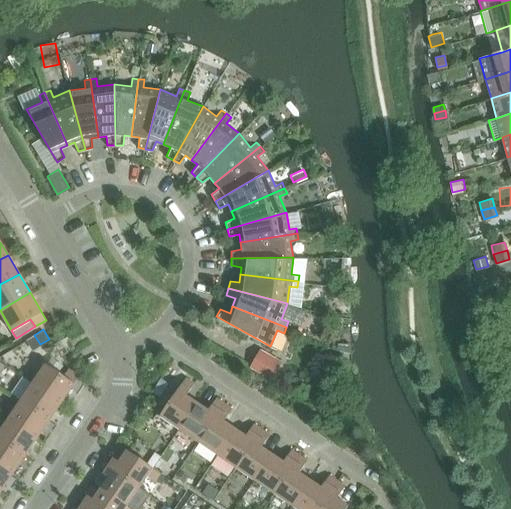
[(61,354),(74,347),(67,335),(54,343),(61,354)]
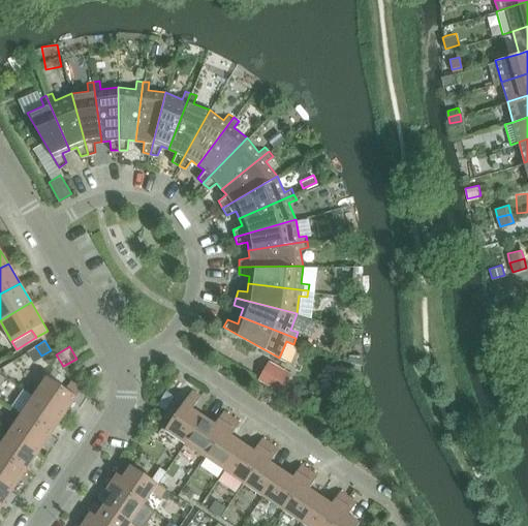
[(258,378),(280,390),(290,372),(269,360),(258,378)]
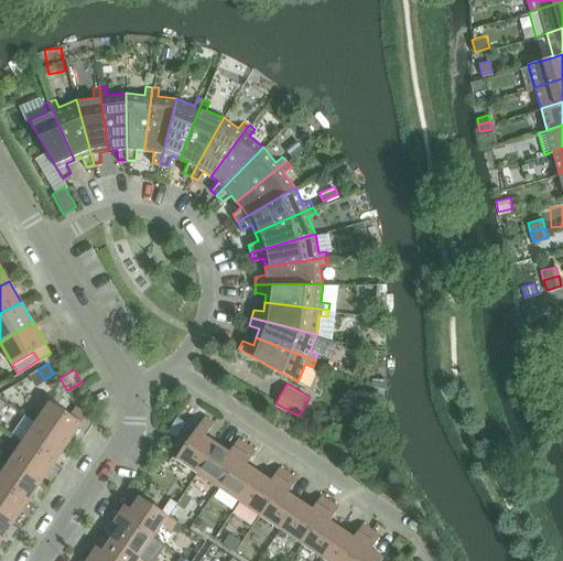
[(50,400),(35,420),(67,442),(87,413),(75,405),(69,413),(50,400)]
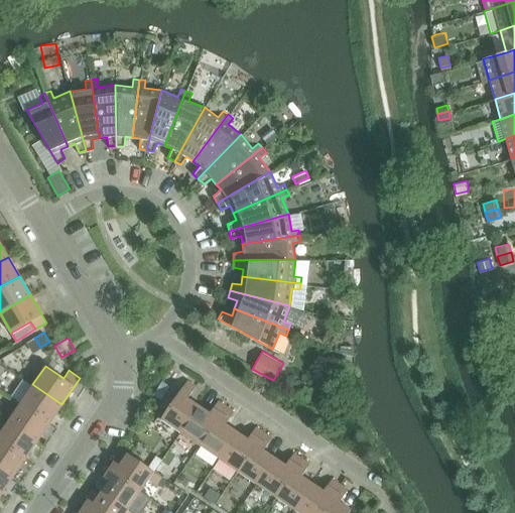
[(179,430),(198,405),(186,397),(196,385),(186,379),(160,417),(179,430)]
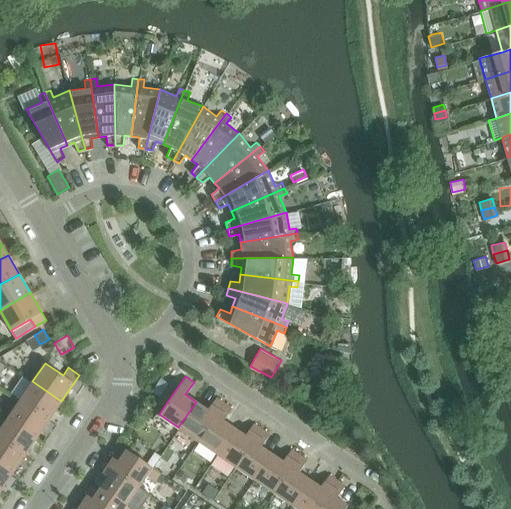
[(161,377),(152,389),(160,394),(168,382),(161,377)]
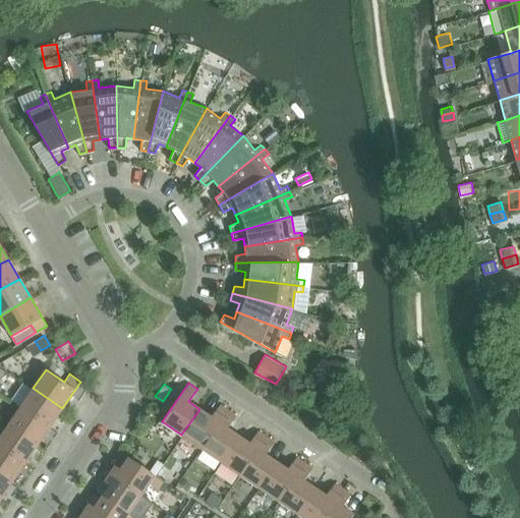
[(62,408),(33,388),(20,406),(50,426),(62,408)]
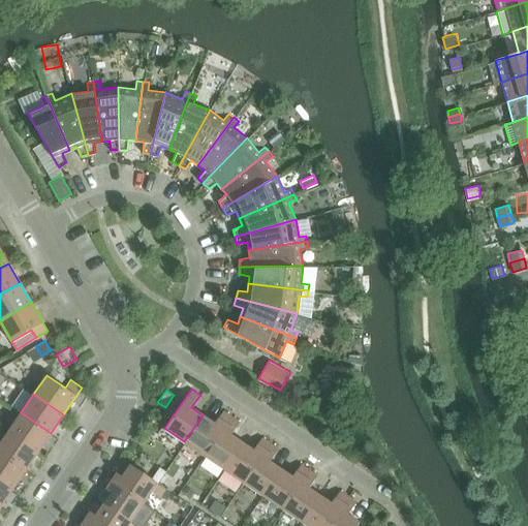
[(204,455),(230,415),(222,410),(214,423),(203,415),(184,441),(204,455)]
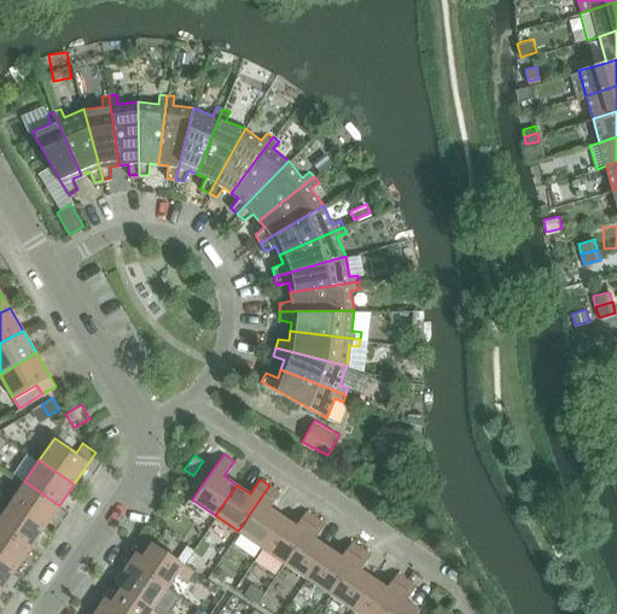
[(59,506),(24,481),(10,503),(45,527),(59,506)]
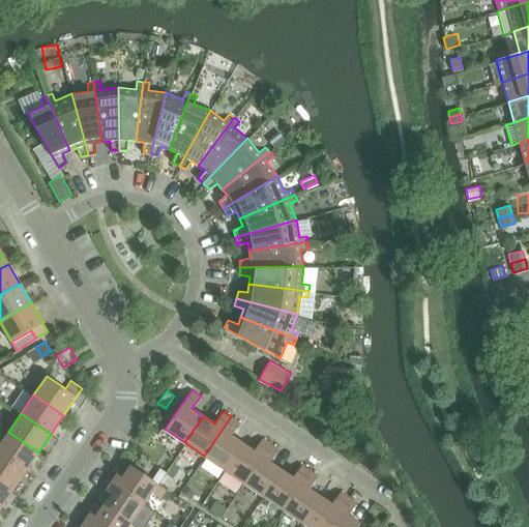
[(224,469),(242,442),(231,435),(239,421),(231,416),(204,456),(224,469)]
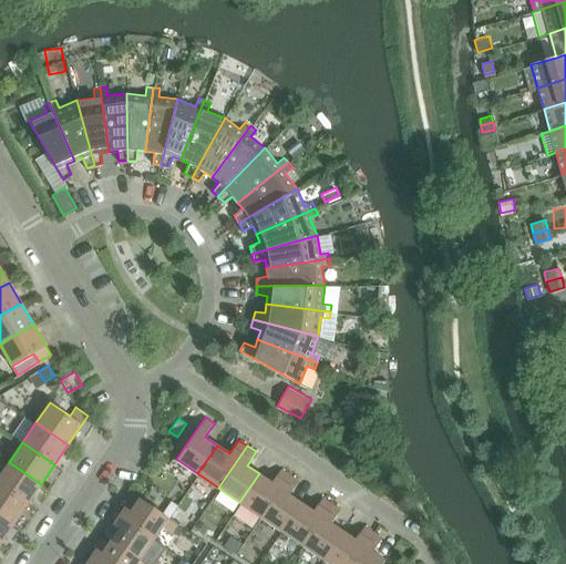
[(0,485),(27,504),(41,484),(9,462),(0,474),(0,485)]
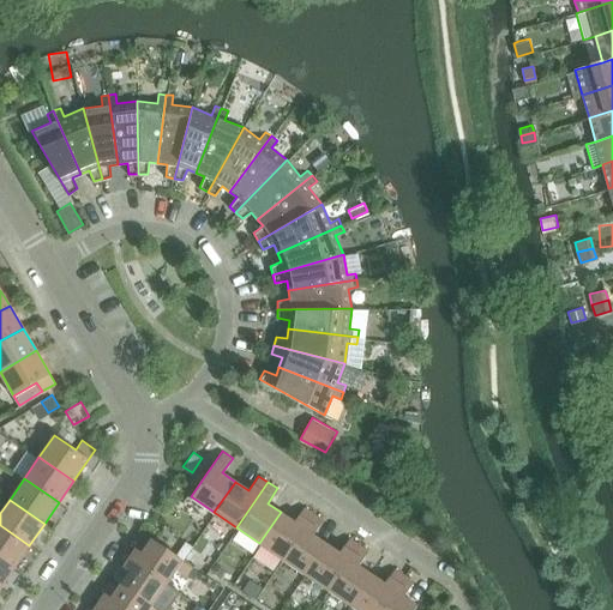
[(259,543),(282,559),(313,513),(304,506),(294,521),(281,512),(259,543)]
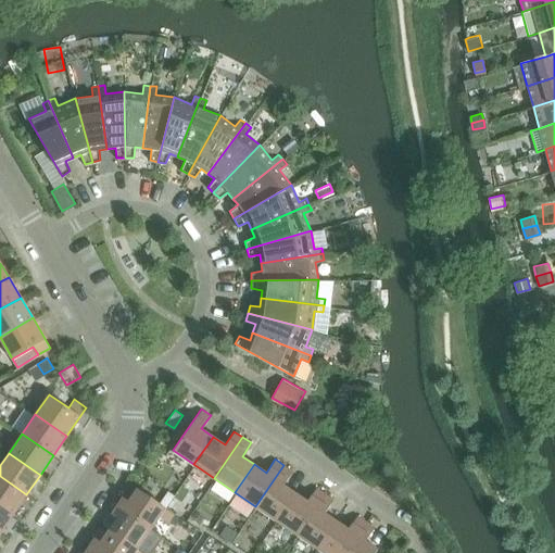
[(255,506),(276,520),(294,492),(282,484),(292,470),(284,465),(255,506)]
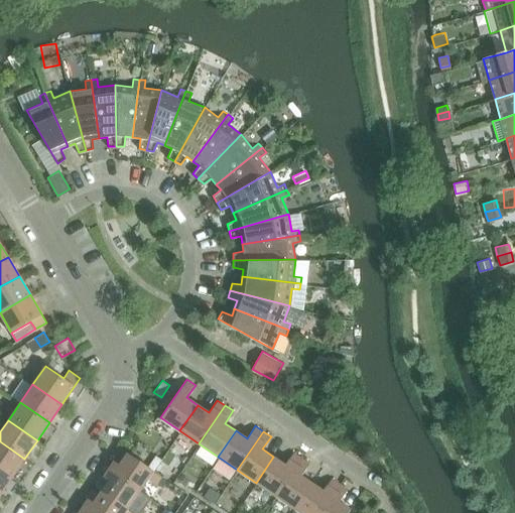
[(0,468),(12,476),(24,459),(0,441),(0,468)]
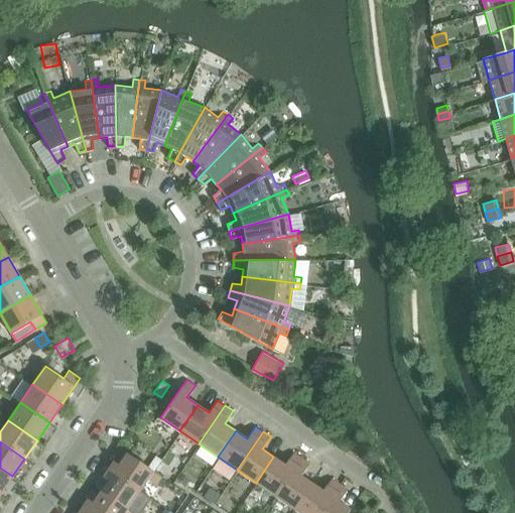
[(256,483),(275,496),(301,457),(293,452),(284,464),(273,457),(256,483)]
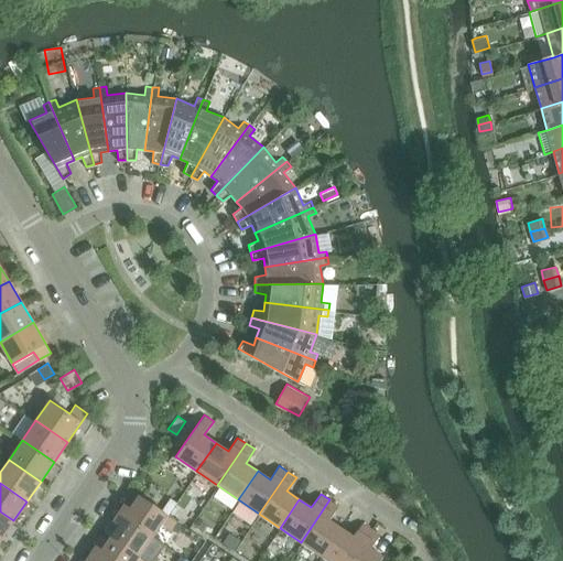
[(118,511),(153,536),(161,524),(170,529),(176,520),(168,515),(161,510),(139,495),(130,507),(125,503),(118,511)]
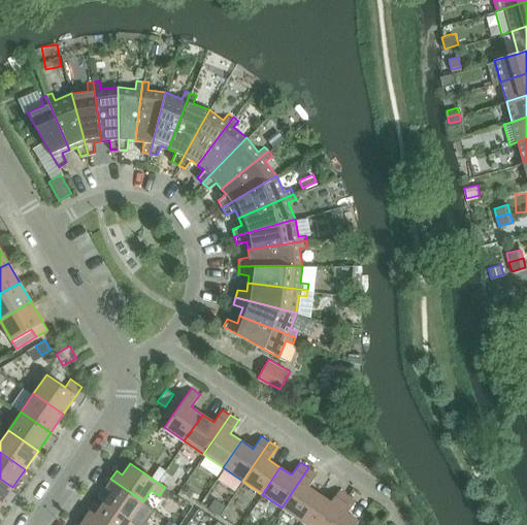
[(159,465),(151,478),(157,482),(165,469),(159,465)]
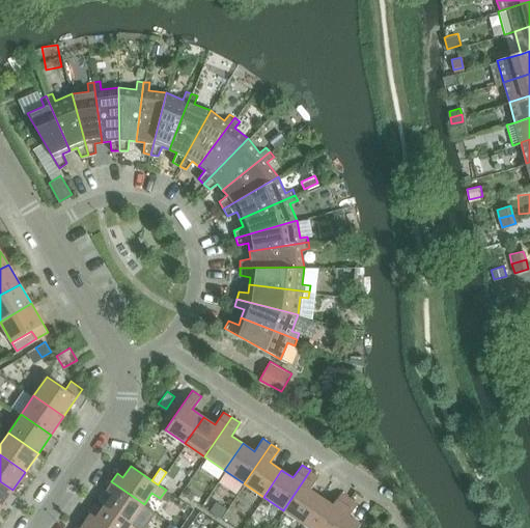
[(283,510),(303,523),(321,496),(309,489),(318,476),(310,470),(283,510)]
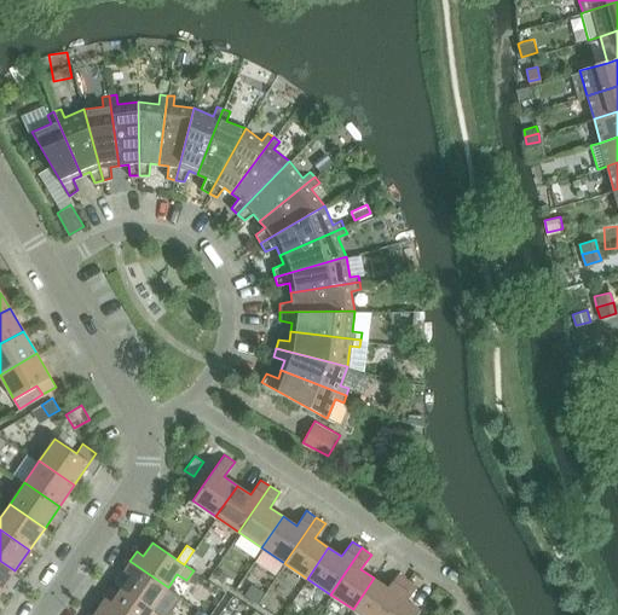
[(0,592),(15,570),(0,561),(0,592)]
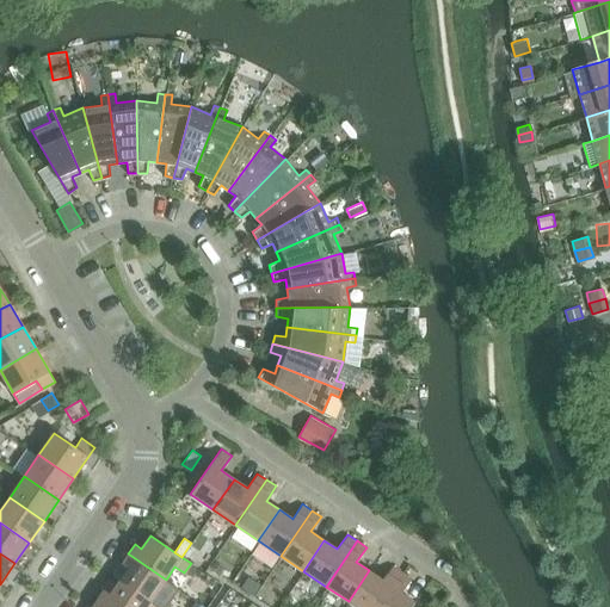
[(166,580),(128,553),(122,563),(128,568),(119,581),(158,606),(160,606),(166,599),(156,593),(166,580)]
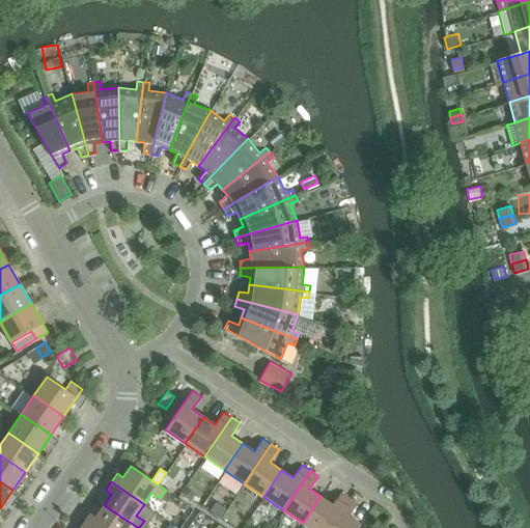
[(187,487),(184,491),(192,496),(195,492),(187,487)]
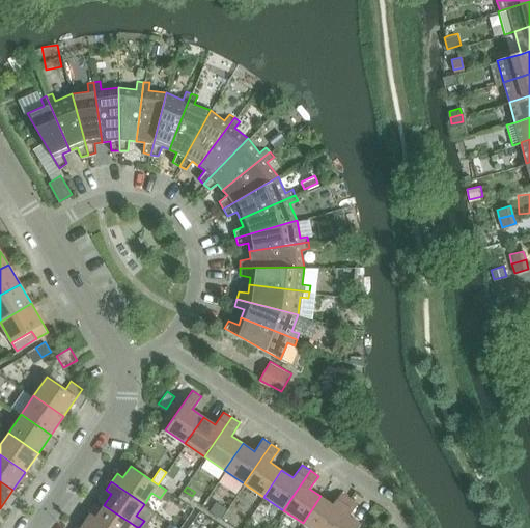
[(303,523),(309,527),(327,527),(349,497),(340,491),(332,504),(321,496),(303,523)]
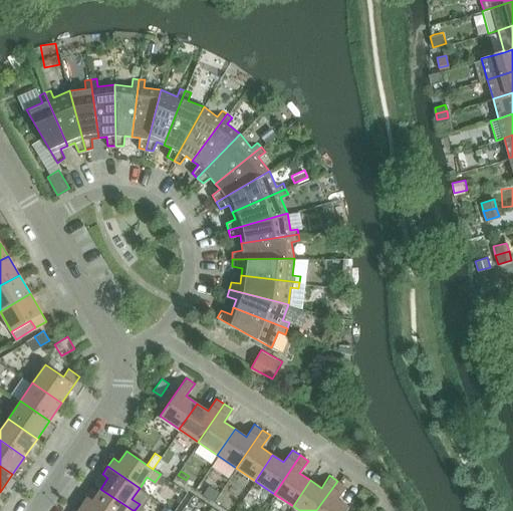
[(337,481),(316,510),(345,510),(348,506),(337,499),(345,486),(337,481)]
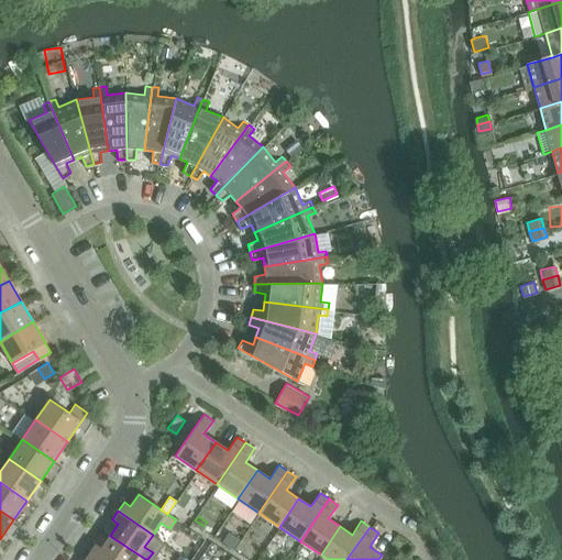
[(228,530),(222,539),(234,547),(240,539),(228,530)]
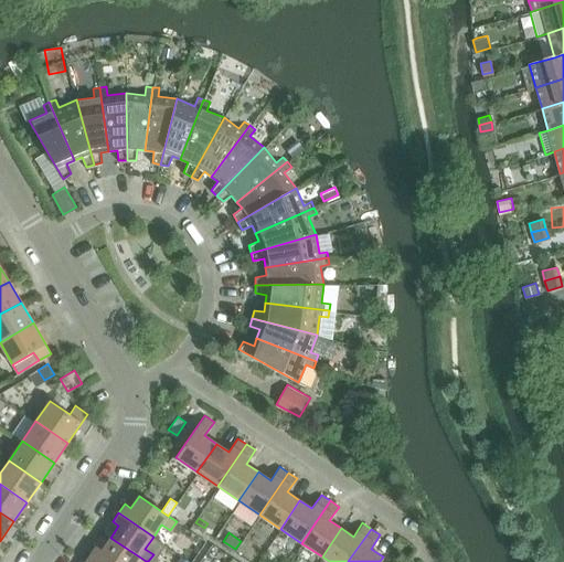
[(146,561),(110,538),(103,550),(96,545),(91,554),(100,561),(146,561)]
